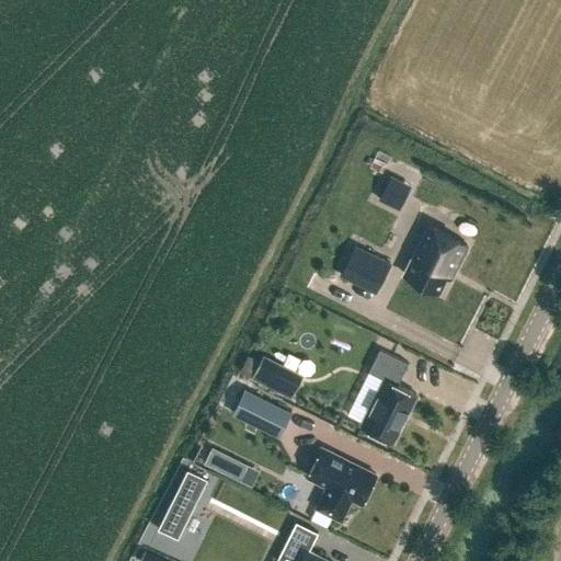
[(387,182),(379,198),(399,208),(407,192),(387,182)]
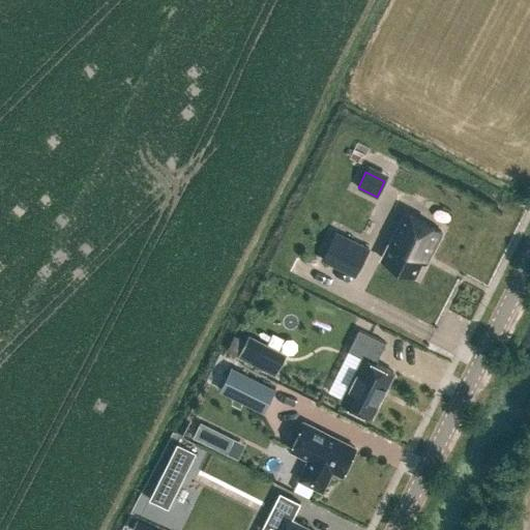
[(430,255),(442,232),(406,213),(382,259),(413,275),(425,253),(430,255)]
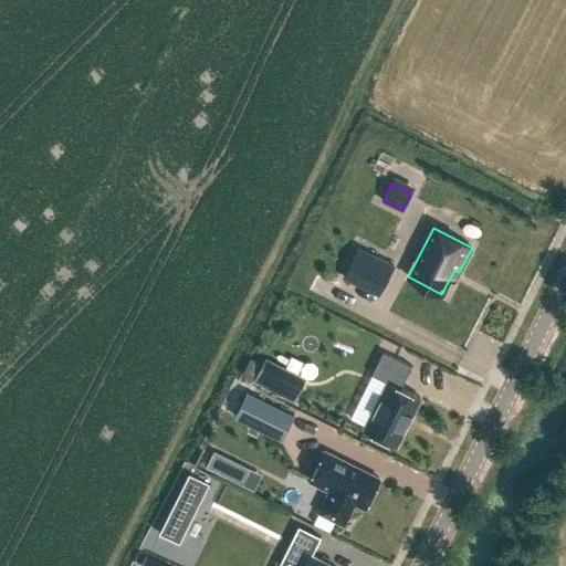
[(394,265),(371,254),(362,273),(384,284),(394,265)]
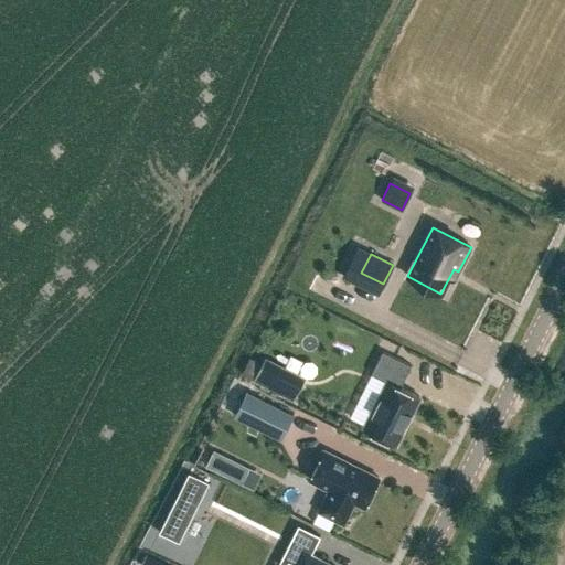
[(364,428),(396,444),(419,396),(401,387),(411,365),(383,351),(371,374),(387,382),(364,428)]
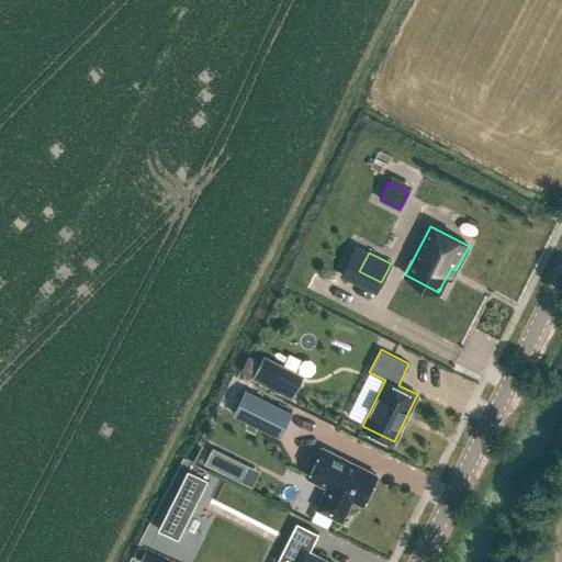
[(248,375),(302,392),(308,370),(255,352),(248,375)]
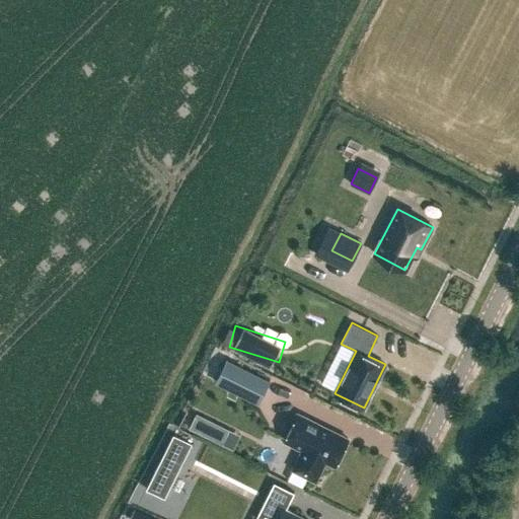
[(270,381),(226,359),(215,381),(258,403),(270,381)]
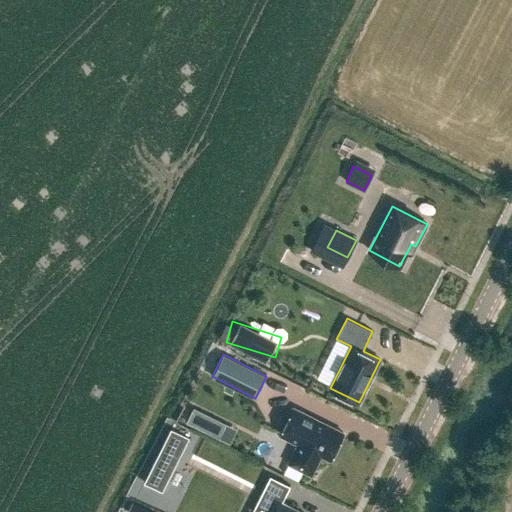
[(321,454),(330,459),(343,433),(293,408),(280,434),(299,443),(289,463),(311,474),(321,454)]
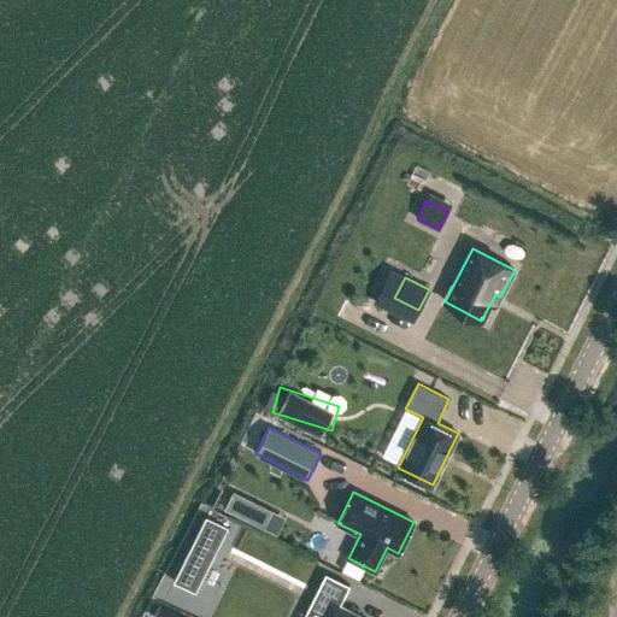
[(222,534),(228,523),(216,516),(210,526),(222,534)]
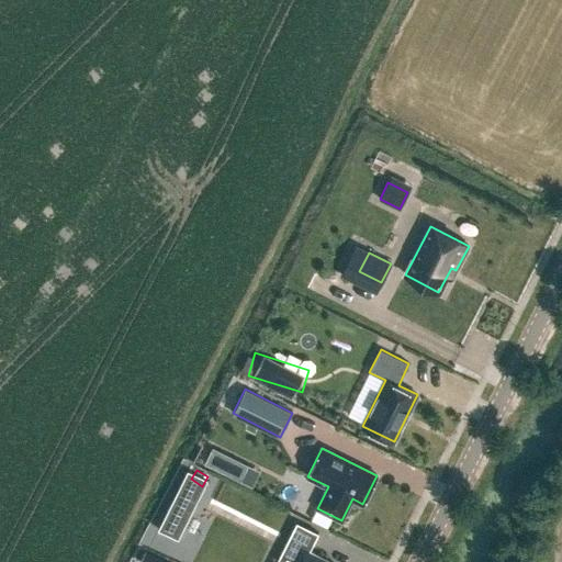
[(332,561),(310,551),(318,532),(296,523),(281,553),(294,560),(293,561),(332,561)]
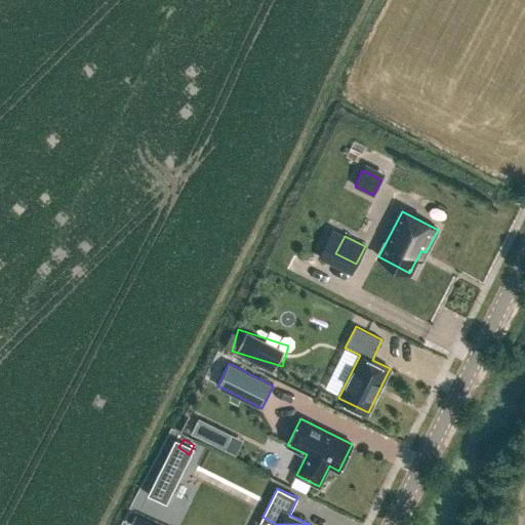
[(158,524),(136,514),(131,524),(158,524)]
